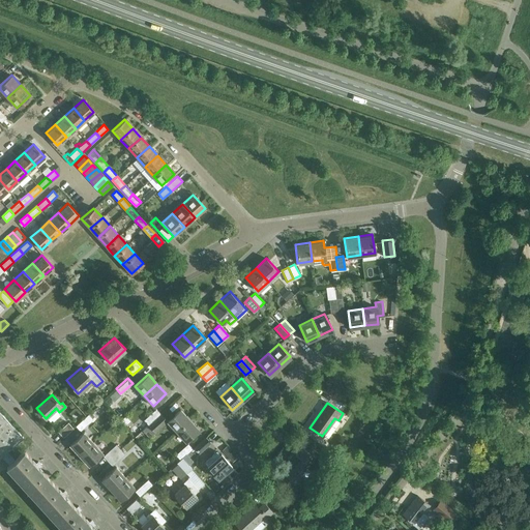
[(147,424),(159,413),(155,408),(143,419),(147,424)]
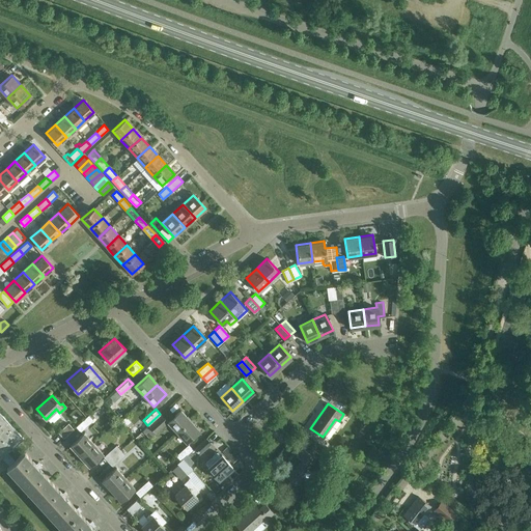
[(176,431),(189,420),(179,410),(167,421),(168,422),(176,431)]
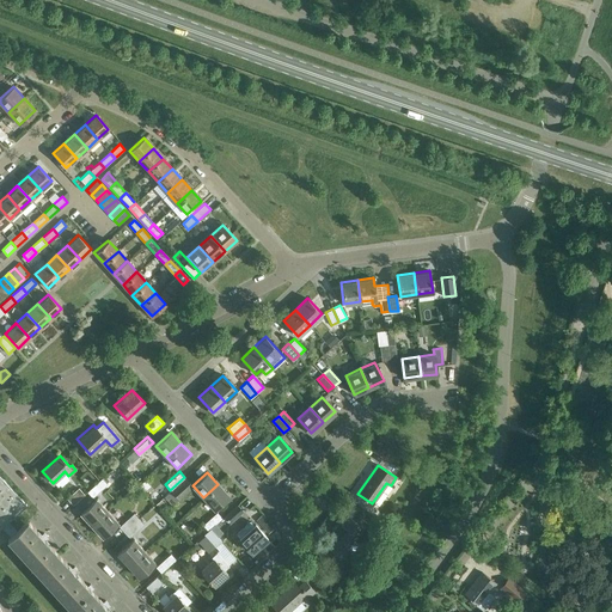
[(0,527),(25,505),(0,476),(0,527)]
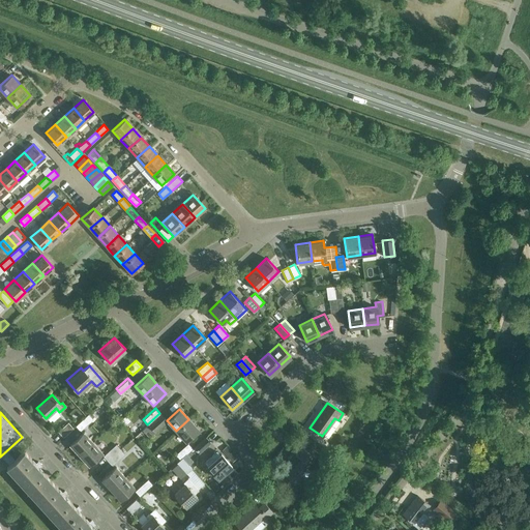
[(168,421),(167,420),(159,413),(147,424),(148,424),(143,430),(149,438),(168,421)]
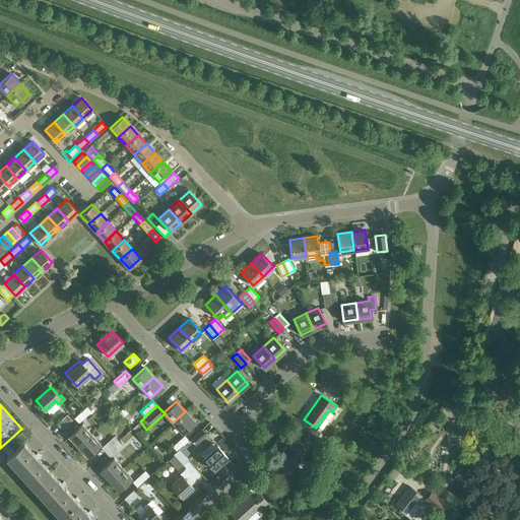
[(73,417),(78,423),(90,411),(85,406),(73,417)]
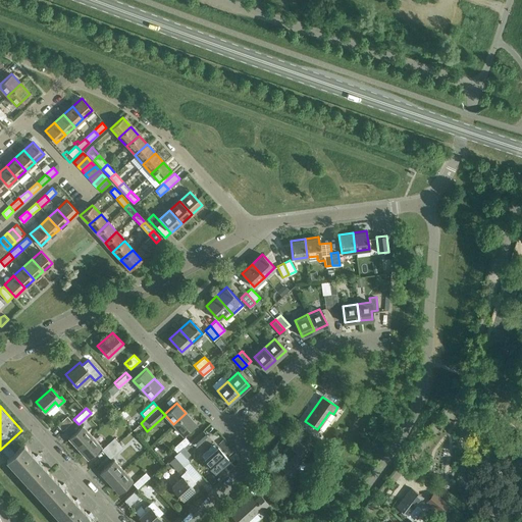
[(134,425),(140,421),(133,411),(126,414),(134,425)]
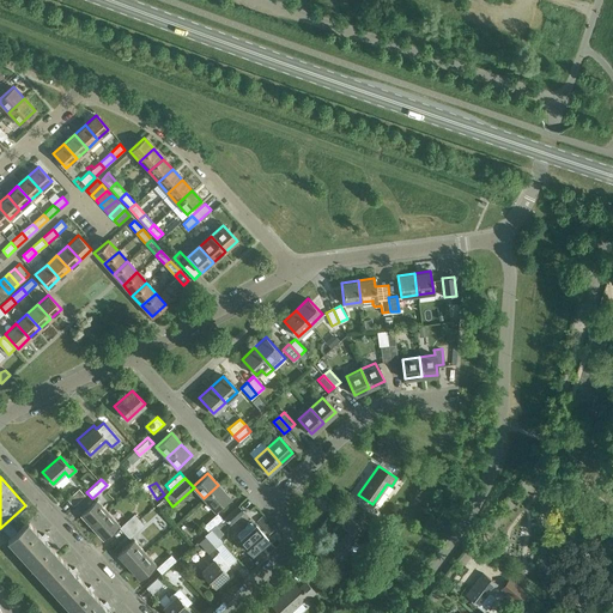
[(218,485),(204,498),(213,509),(229,496),(218,485)]
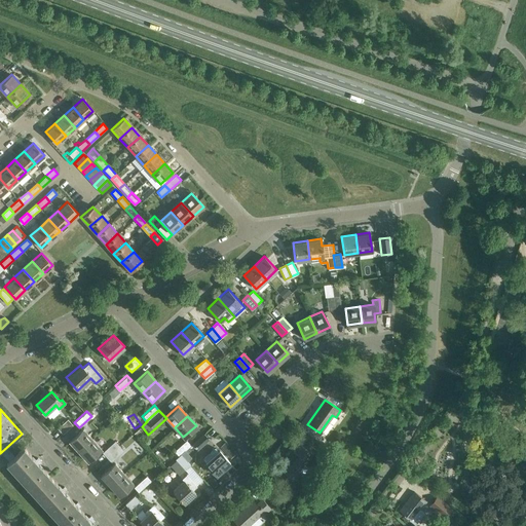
[(57,428),(62,434),(72,424),(67,419),(57,428)]
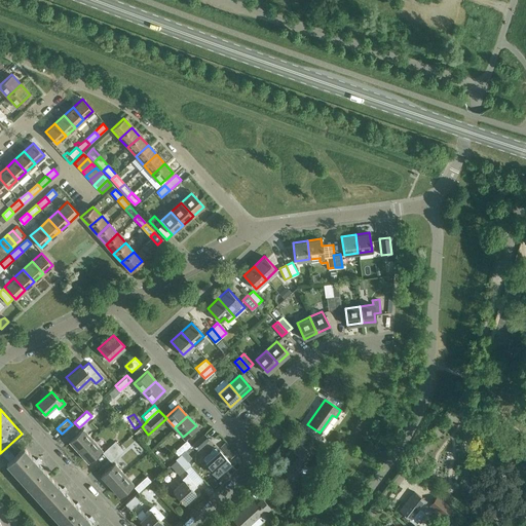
[(77,451),(91,439),(82,428),(69,442),(77,451)]
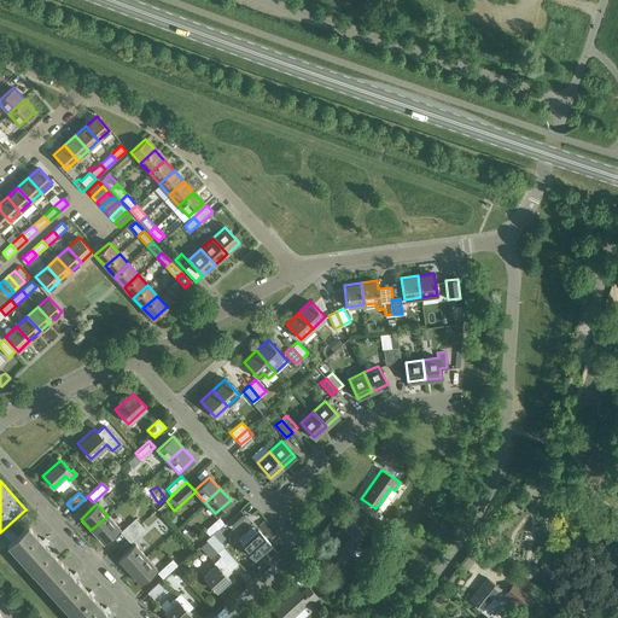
[(226,522),(232,528),(245,516),(239,509),(226,522)]
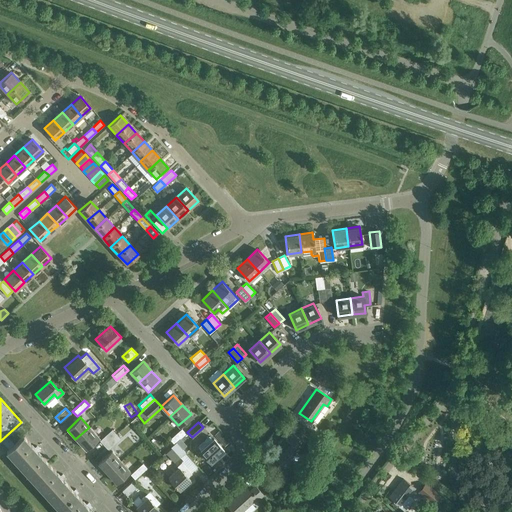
[(89,427),(75,439),(85,449),(98,436),(89,427)]
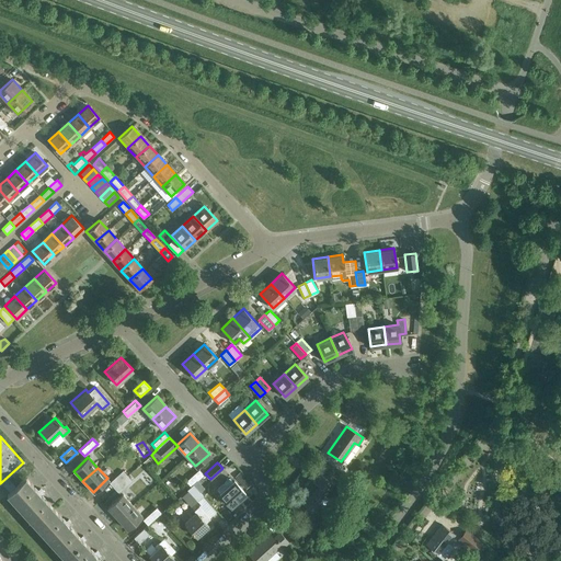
[(190,487),(193,483),(203,474),(198,469),(185,481),(190,487)]
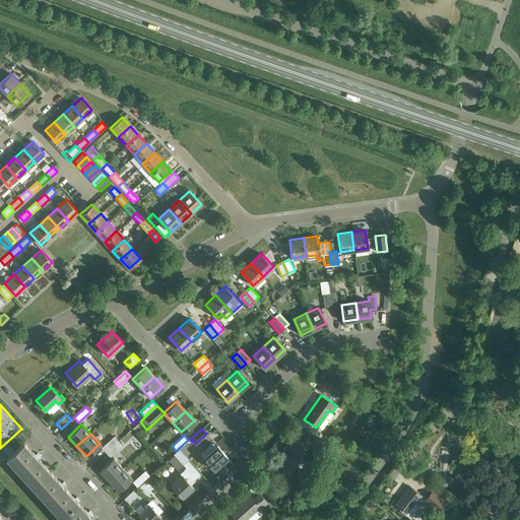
[(105,452),(117,440),(113,436),(101,447),(105,452)]
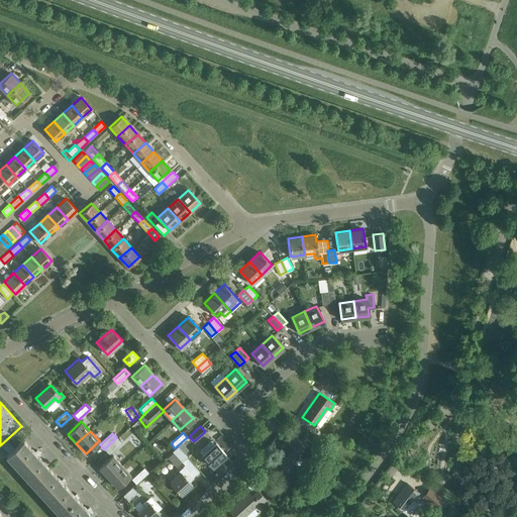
[(272,459),(289,471),(307,445),(290,433),(286,439),(295,445),(287,457),(278,451),(272,459)]
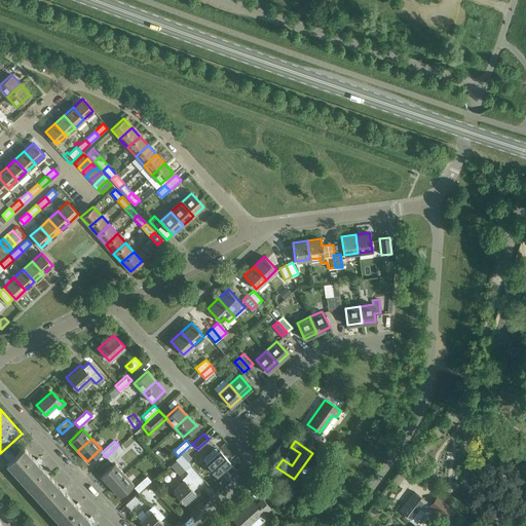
[(118,445),(106,457),(111,461),(123,450),(118,445)]
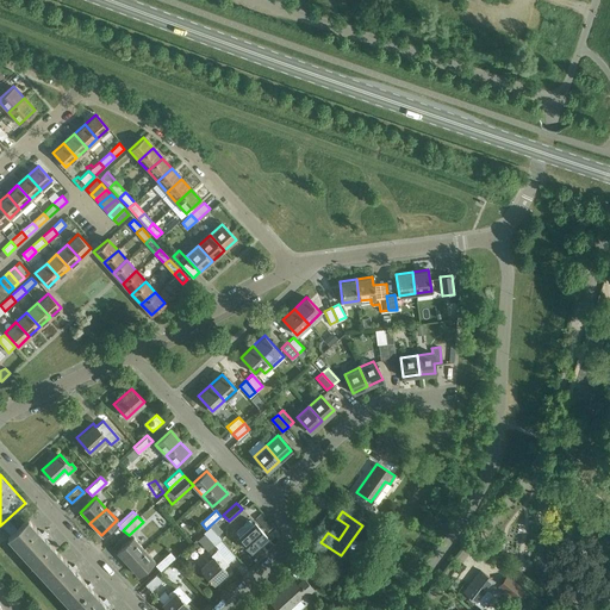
[(38,571),(57,552),(45,539),(48,535),(45,533),(43,530),(41,533),(26,518),(7,536),(23,554),(38,571)]
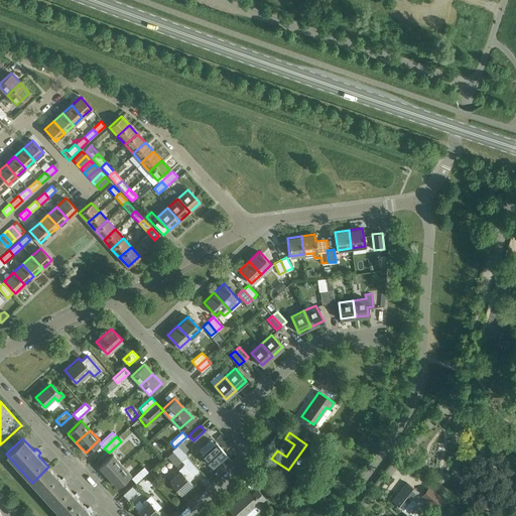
[(202,454),(212,466),(225,454),(215,441),(202,454)]
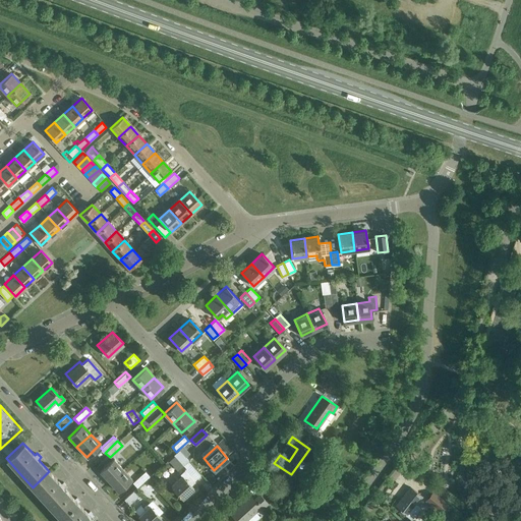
[(179,449),(176,452),(173,455),(182,465),(188,460),(181,452),(179,449)]
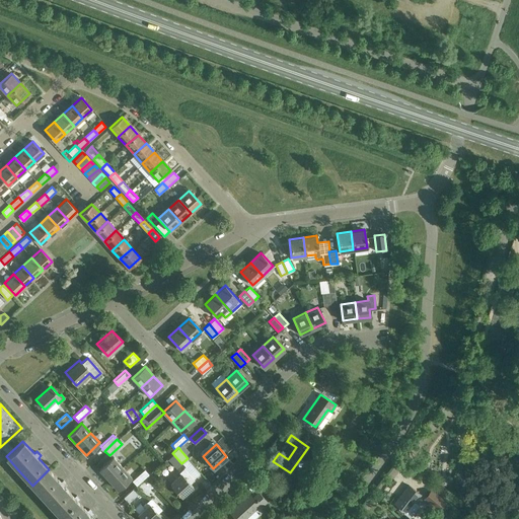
[(107,479),(122,466),(113,457),(98,469),(107,479)]
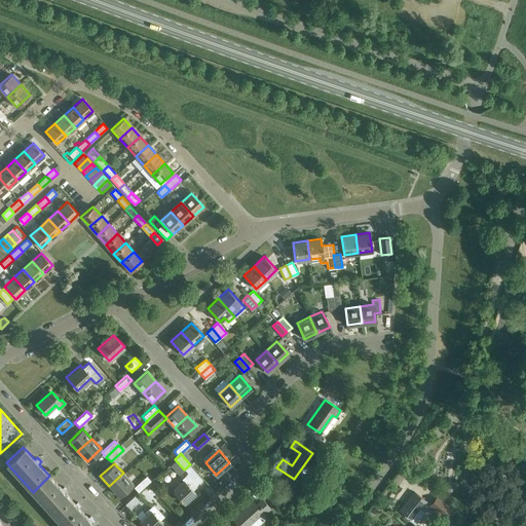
[(123,473),(109,486),(118,496),(133,483),(123,473)]
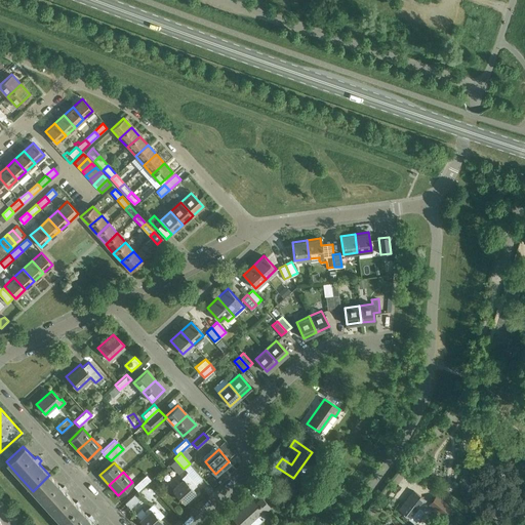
[(172,489),(184,502),(195,492),(192,489),(197,485),(186,473),(182,477),(184,479),(172,489)]
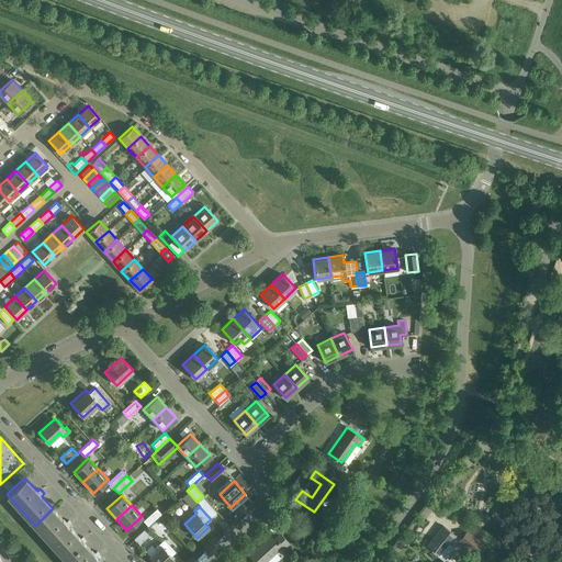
[(71,524),(69,521),(67,519),(65,521),(53,508),(35,526),(48,541),(63,557),(81,540),(69,527),(71,524)]
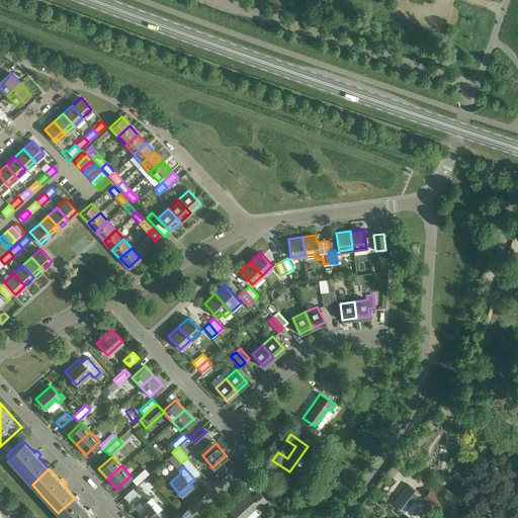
[(132,480),(136,485),(148,473),(144,468),(132,480)]
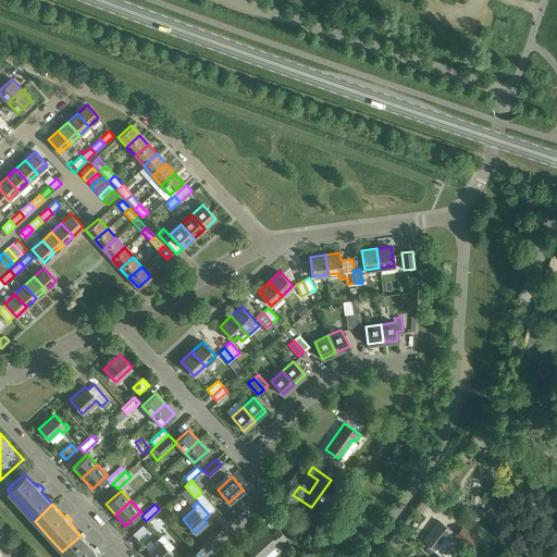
[(433,549),(441,555),(450,542),(445,539),(450,530),(438,521),(423,540),(434,548),(433,549)]
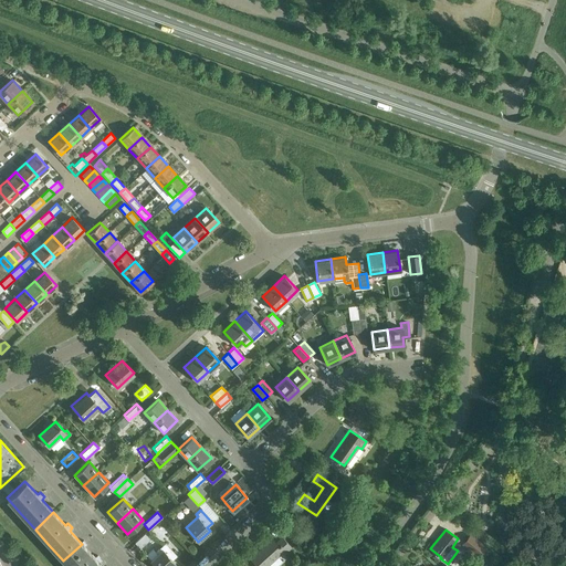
[(134,542),(139,548),(150,537),(146,532),(134,542)]
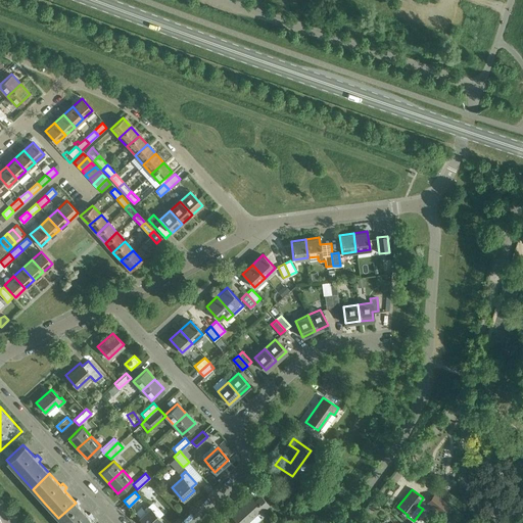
[(263,511),(269,506),(259,495),(254,501),(251,497),(231,516),(238,522),(245,522),(260,509),(263,511)]
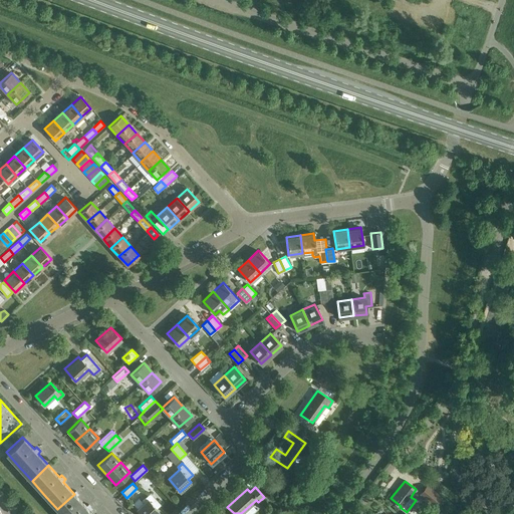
[(429,490),(425,495),(436,503),(439,498),(429,490)]
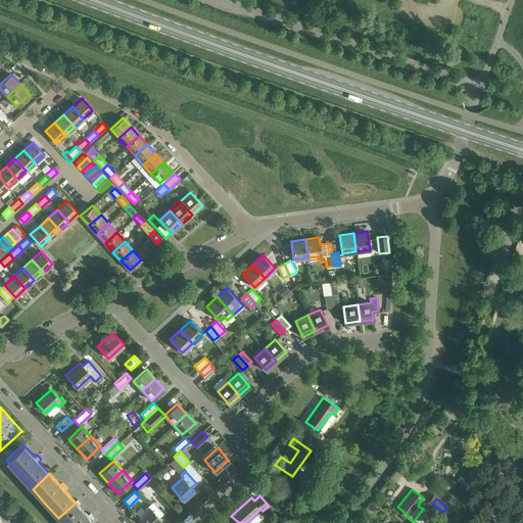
[(158,517),(162,513),(152,502),(147,506),(149,508),(145,511),(141,507),(135,512),(139,517),(143,522),(157,522),(161,520),(158,517)]
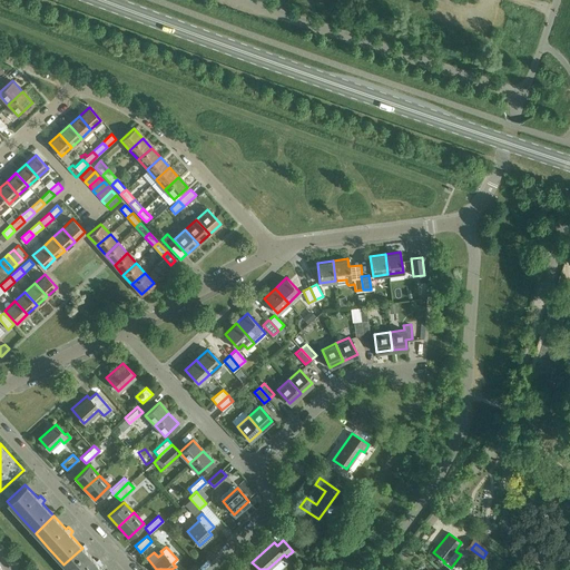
[(101,563),(99,561),(97,558),(95,561),(82,548),(64,564),(69,569),(102,569),(99,566),(101,563)]
